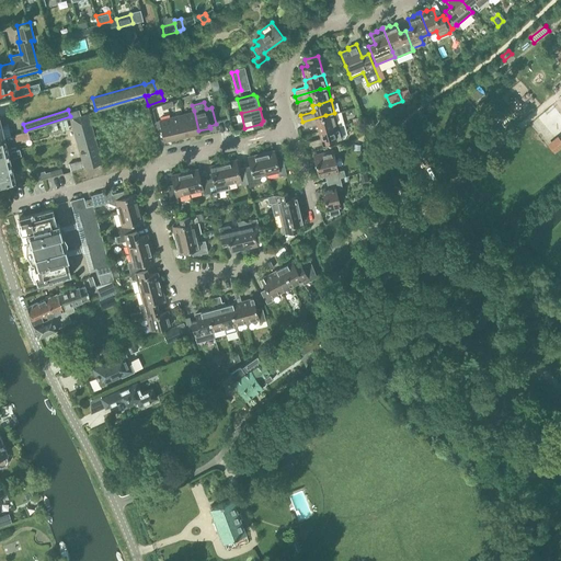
[(198,130),(194,111),(182,114),(186,134),(198,130)]
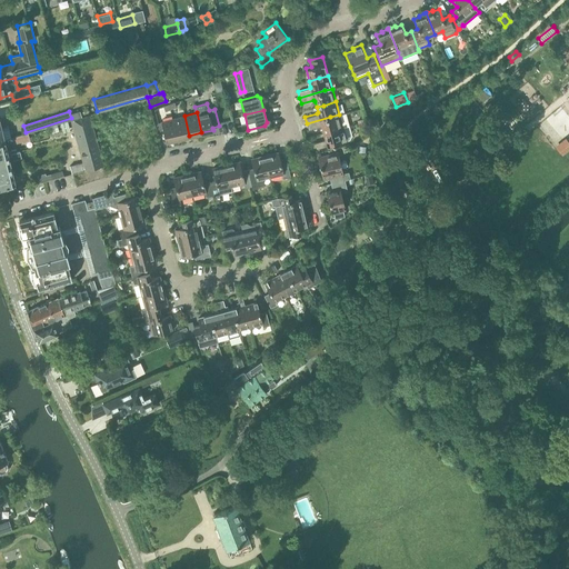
[(348,126),(345,112),(339,115),(330,117),(307,123),(308,129),(320,126),(322,127),(323,132),(332,130),(348,126)]
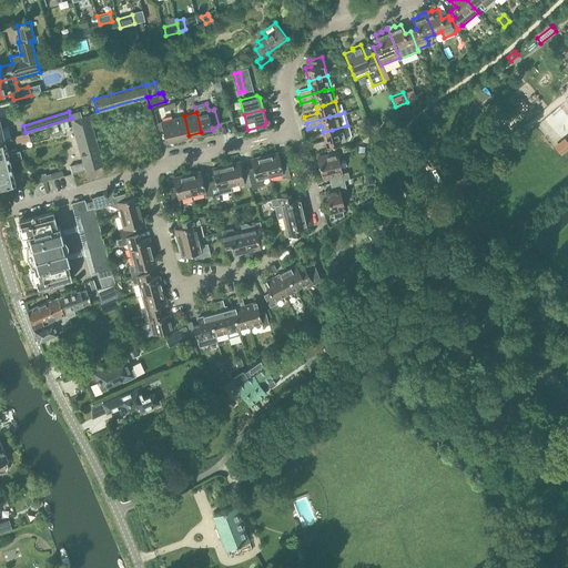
[(72,172),(103,164),(90,114),(71,119),(83,161),(70,164),(72,172)]
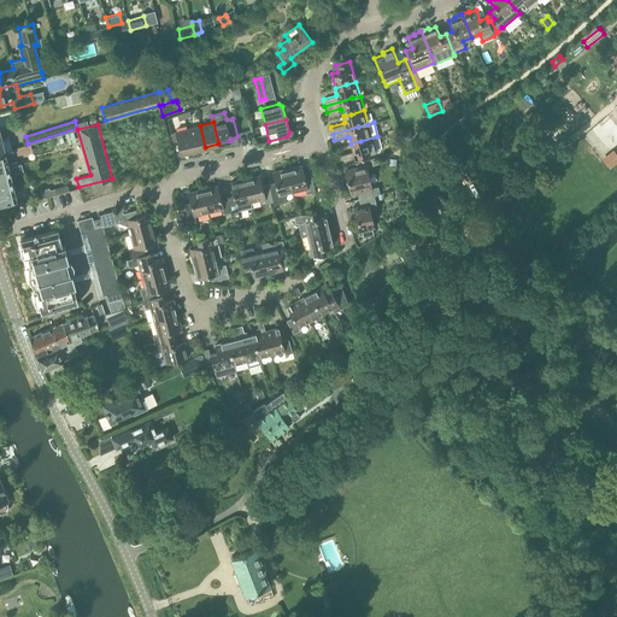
[(205,147),(200,125),(187,129),(193,151),(205,147)]
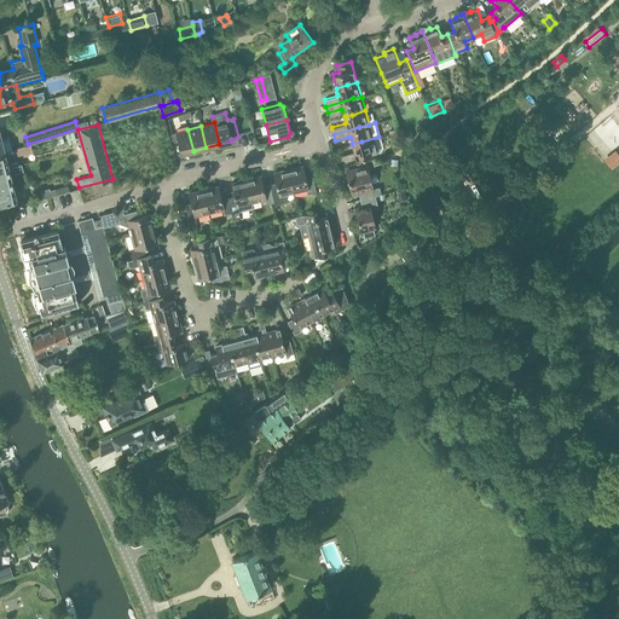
[(194,151),(187,129),(175,132),(180,154),(194,151)]
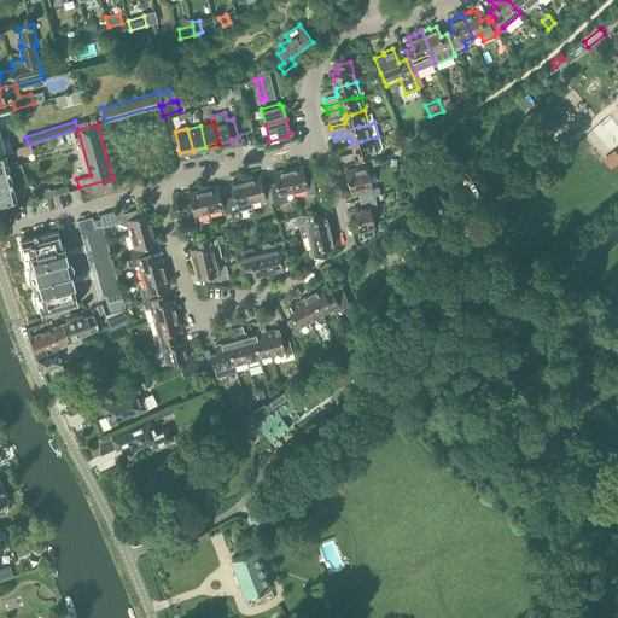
[(0,132),(0,152),(5,151),(12,150),(9,138),(1,139),(0,132)]
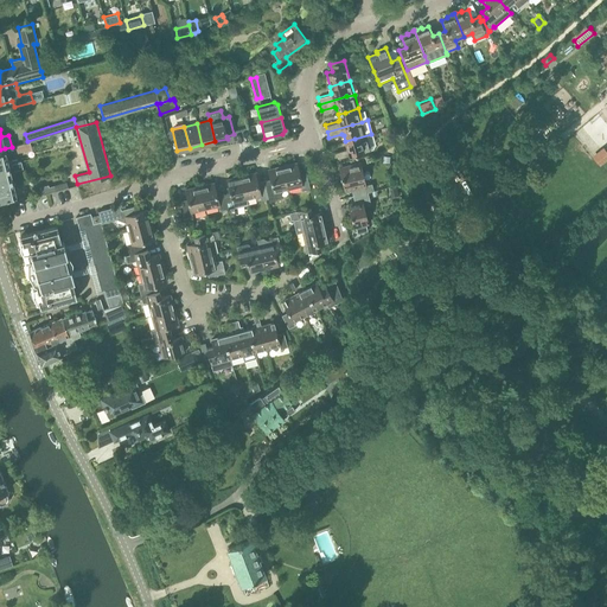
[(333,152),(334,159),(369,149),(371,148),(374,145),(371,134),(355,139),(345,141),(346,147),(346,148),(333,152)]
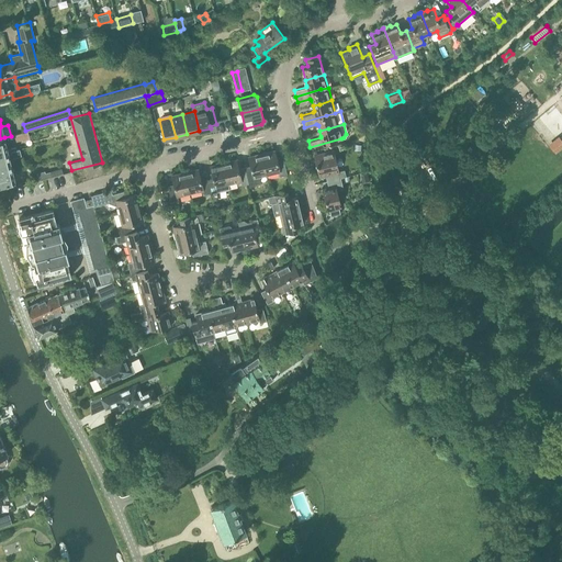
[(561,139),(558,135),(548,144),(555,153),(561,147),(561,139)]
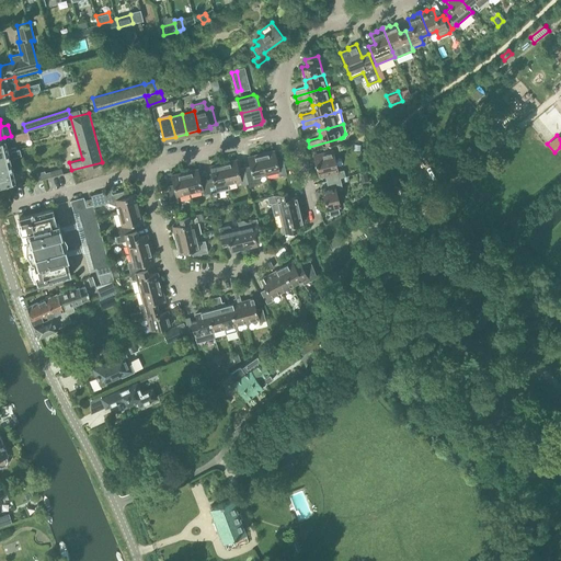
[(7,148),(4,137),(0,138),(0,153),(12,150),(12,147),(7,148)]
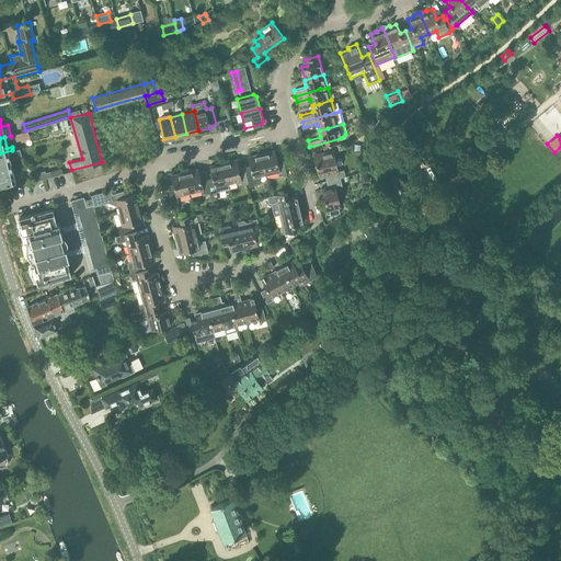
[(0,171),(12,169),(10,158),(21,155),(20,149),(12,150),(0,153),(0,171)]
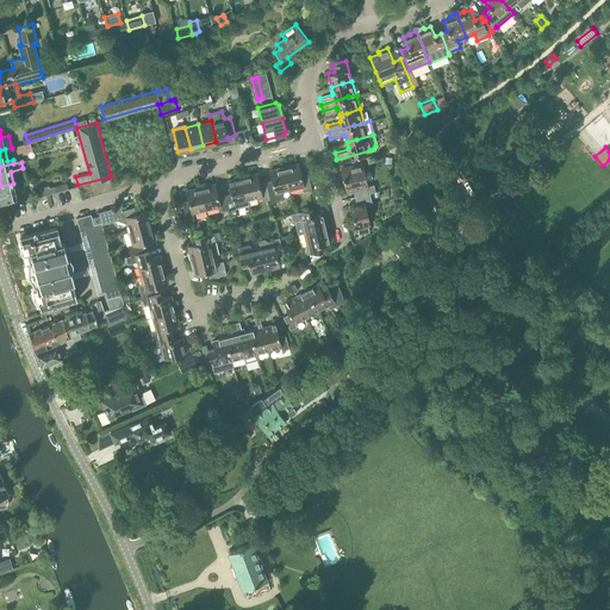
[(355,197),(369,193),(375,192),(374,185),(368,186),(362,162),(341,168),(347,192),(353,190),(355,197)]
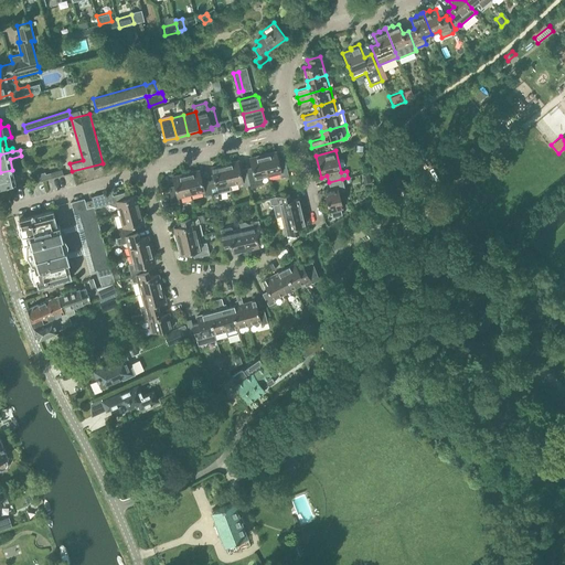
[(263,155),(267,176),(280,172),(281,177),(288,176),(285,161),(279,163),(276,151),(263,155)]
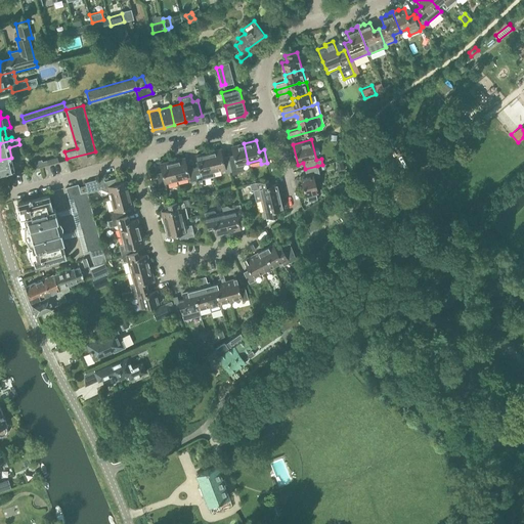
[(248,163),(244,143),(231,145),(234,158),(228,159),(231,171),(232,174),(238,173),(238,171),(243,170),(242,164),(248,163)]
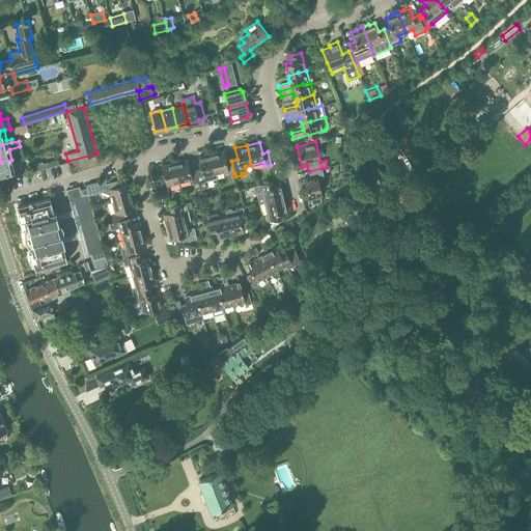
[(211,154),(216,173),(227,171),(228,175),(234,173),(231,161),(226,162),(223,150),(211,154)]
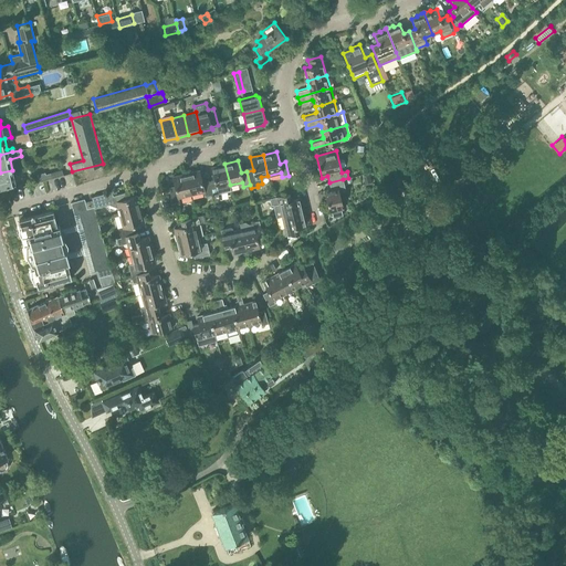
[(215,179),(208,180),(211,195),(218,192),(219,194),(231,190),(230,185),(224,164),(211,167),(215,179)]
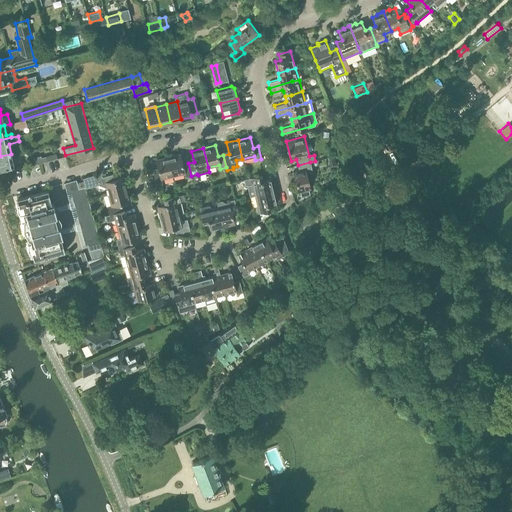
[(11,154),(0,156),(0,168),(14,165),(11,154)]
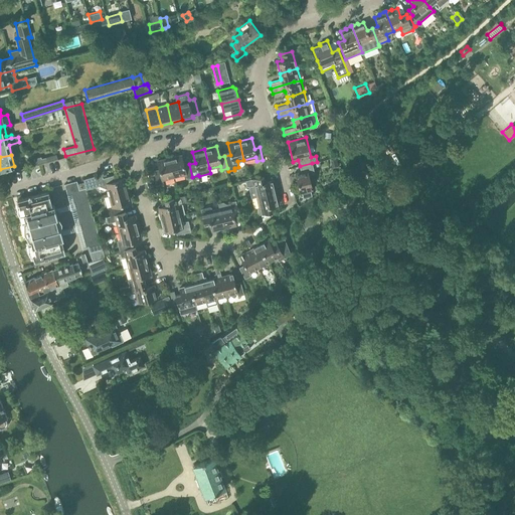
[(169,158),(174,177),(185,174),(186,178),(192,177),(189,164),(184,166),(181,155),(169,158)]
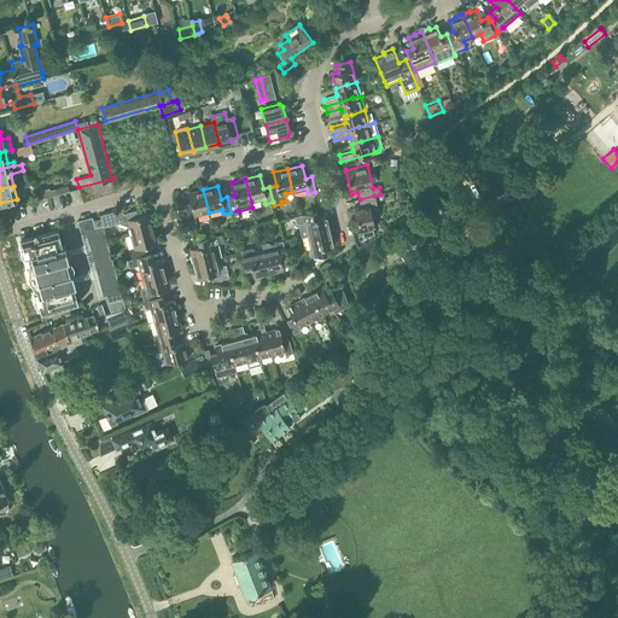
[(209,213),(203,190),(188,192),(192,207),(185,208),(188,222),(197,221),(196,216),(209,213)]
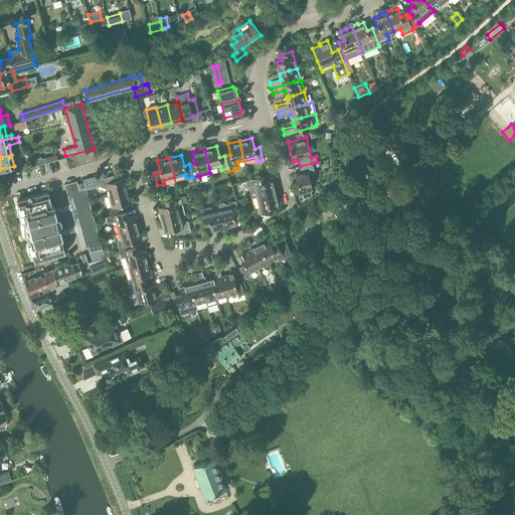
[(312,163),(300,166),(301,171),(295,173),(300,192),(302,192),(303,197),(304,198),(312,196),(311,195),(312,195),(311,190),(313,189),(309,175),(315,173),(312,163)]
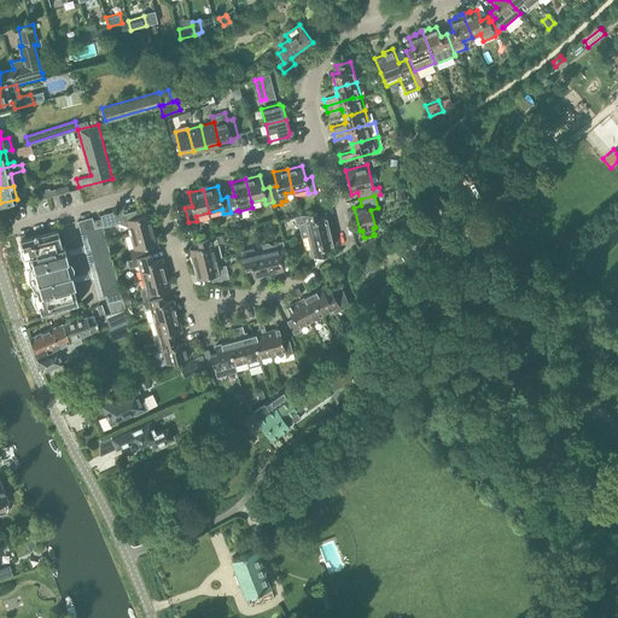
[(122,209),(100,215),(104,227),(120,222),(128,226),(130,234),(140,232),(153,228),(150,214),(135,217),(134,210),(123,213),(122,209)]
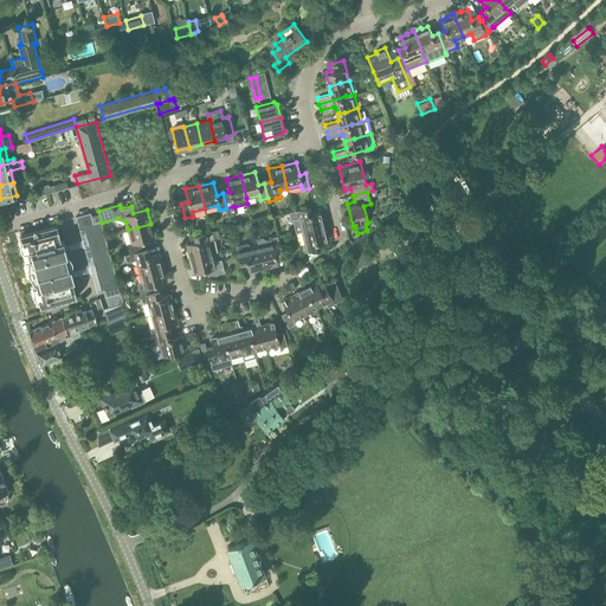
[(296,232),(302,231),(308,230),(324,225),(321,211),(308,214),(307,207),(289,212),(290,219),(292,219),(296,232)]
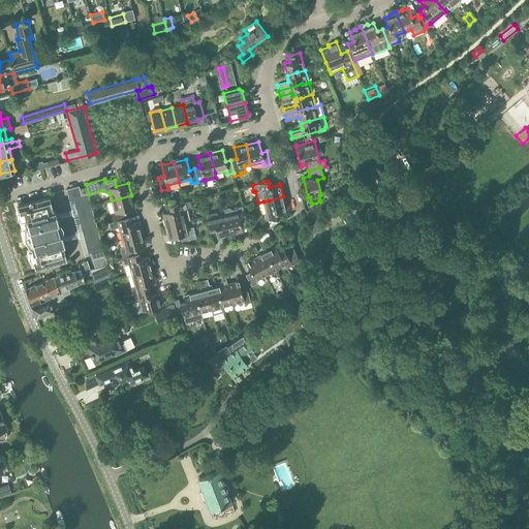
[(79,185),(66,189),(69,200),(73,199),(89,253),(91,253),(92,258),(105,255),(88,193),(82,195),(80,188),(79,185)]
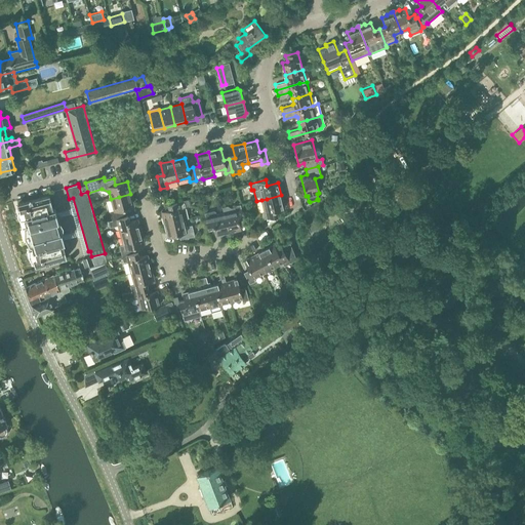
[(112,220),(125,216),(122,209),(133,206),(130,194),(119,197),(111,199),(114,210),(110,211),(112,220)]
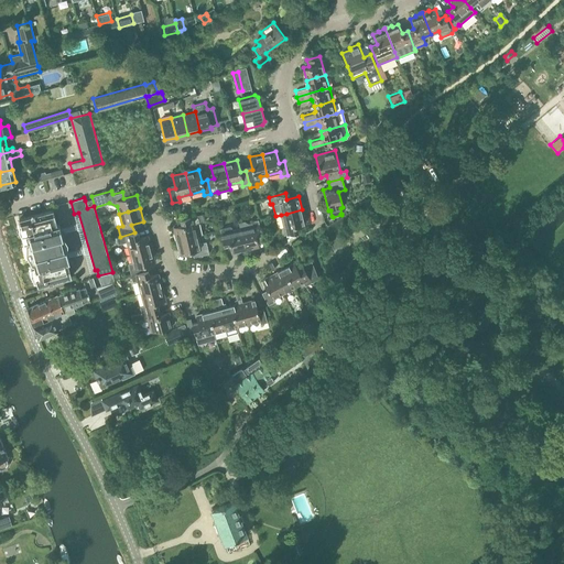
[(57,225),(53,209),(19,218),(21,227),(23,226),(38,278),(35,278),(38,286),(72,277),(67,261),(69,261),(58,224),(57,225)]
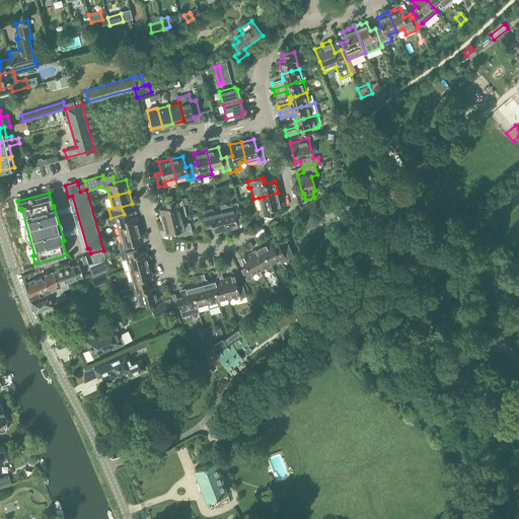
[(281,205),(278,193),(264,197),(258,198),(262,209),(257,210),(258,217),(271,214),(270,208),(281,205)]
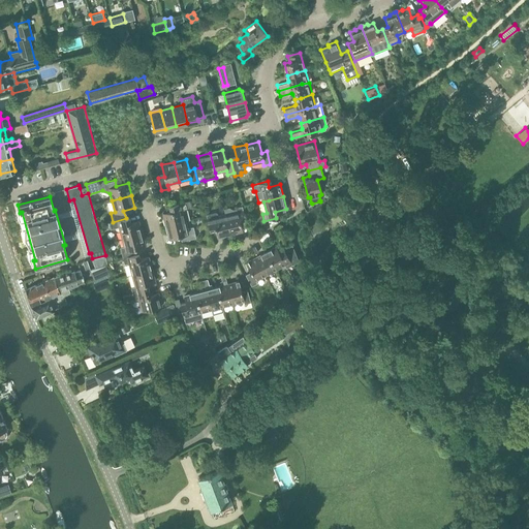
[(331,222),(355,204),(351,198),(327,217),(331,222)]
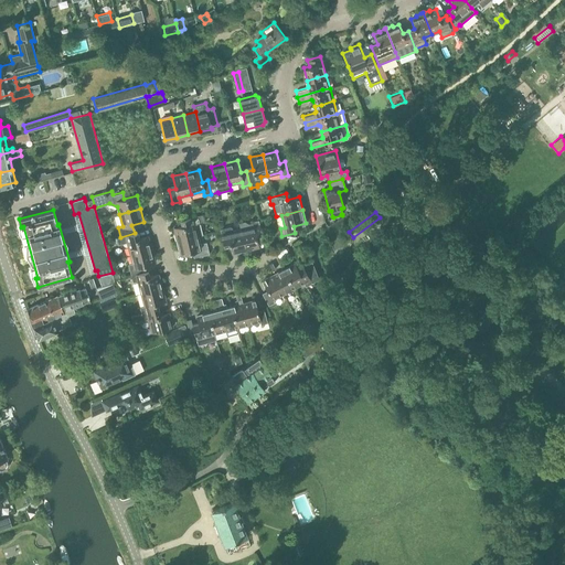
[(177,241),(198,236),(202,235),(200,222),(204,221),(202,214),(180,220),(182,225),(173,227),(177,241)]
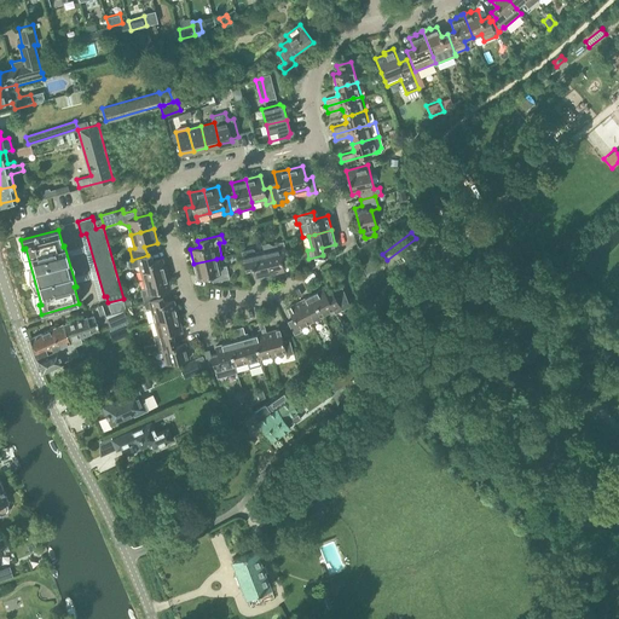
[(264,250),(268,275),(283,271),(281,256),(287,255),(283,241),(276,242),(277,243),(272,244),(268,242),(262,243),(264,250)]
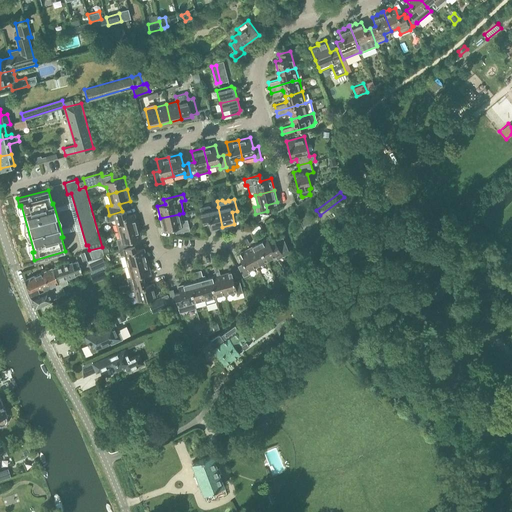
[(222,227),(218,207),(211,209),(211,207),(209,205),(199,207),(202,220),(208,218),(211,229),(222,227)]
